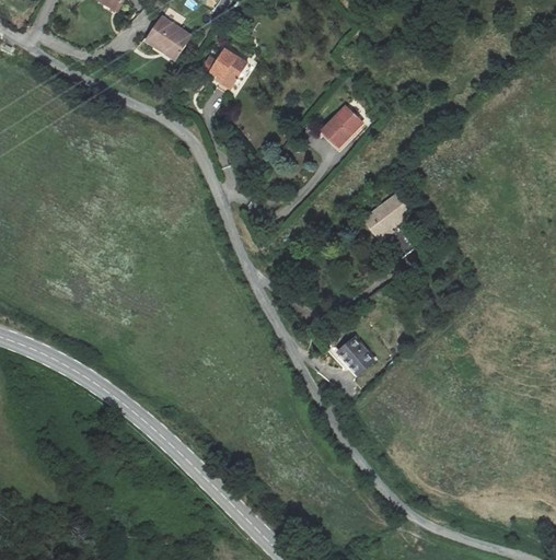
[(95,0),(114,10),(118,0),(95,0)]
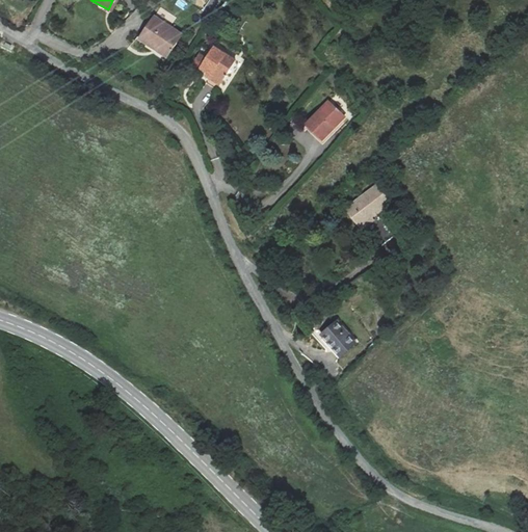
[(206,10),(213,0),(205,0),(201,7),(206,10)]
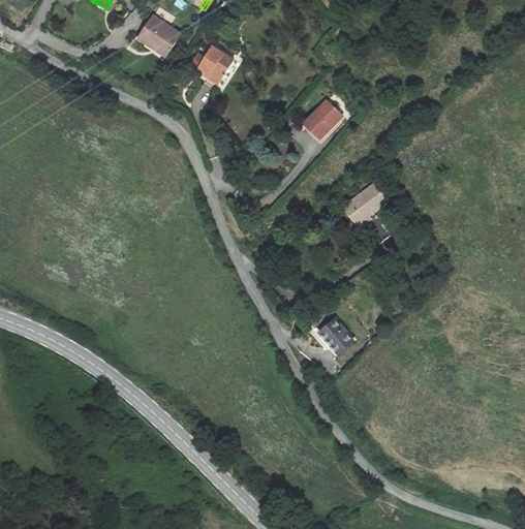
[(140,43),(161,57),(176,33),(149,16),(135,34),(143,39),(140,43)]
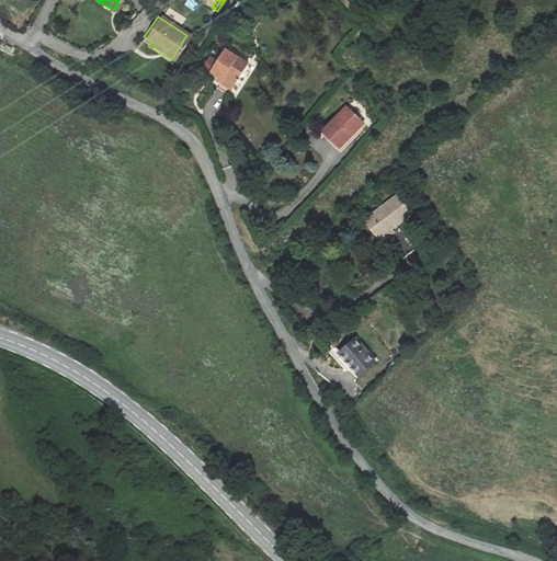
[(225,46),(216,61),(207,56),(201,67),(215,76),(212,81),(229,92),(248,60),(225,46)]
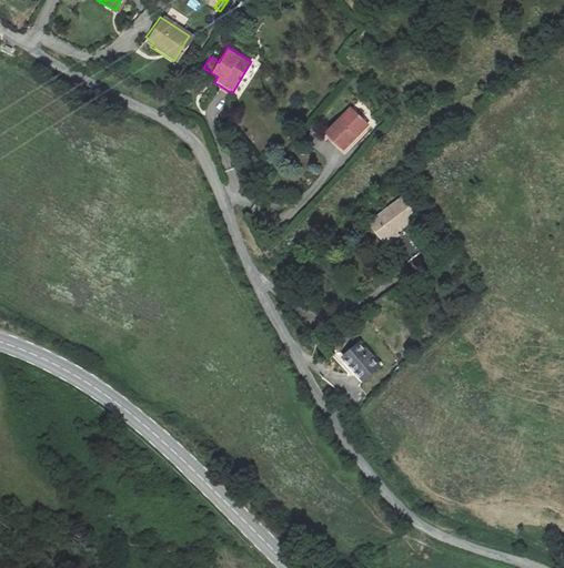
[(323,132),(341,148),(364,123),(348,108),(323,132)]
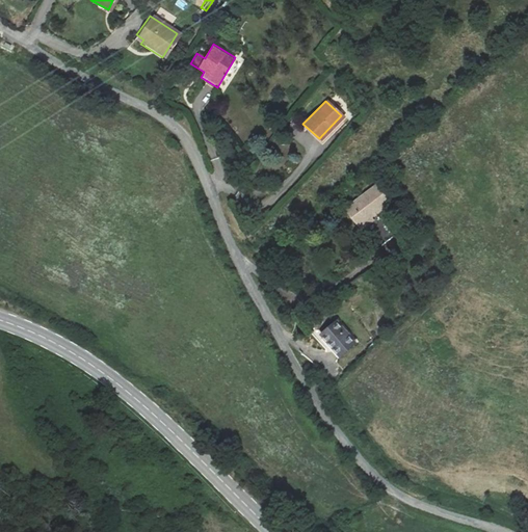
[(342,208),(357,227),(367,218),(369,220),(390,205),(379,190),(383,188),(376,181),(342,208)]
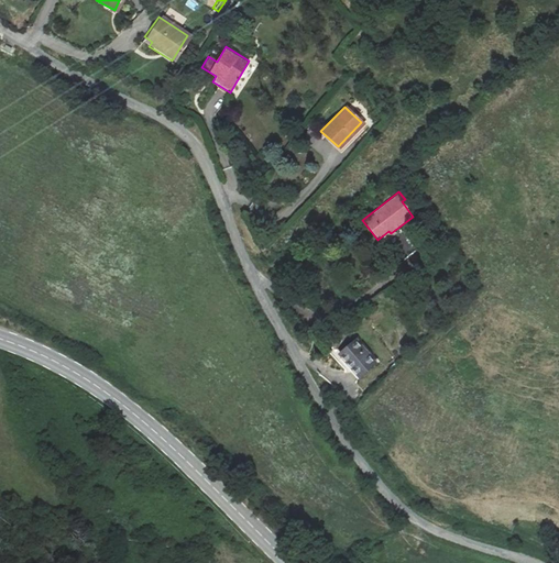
[(352,341),(337,354),(357,377),(372,363),(352,341)]
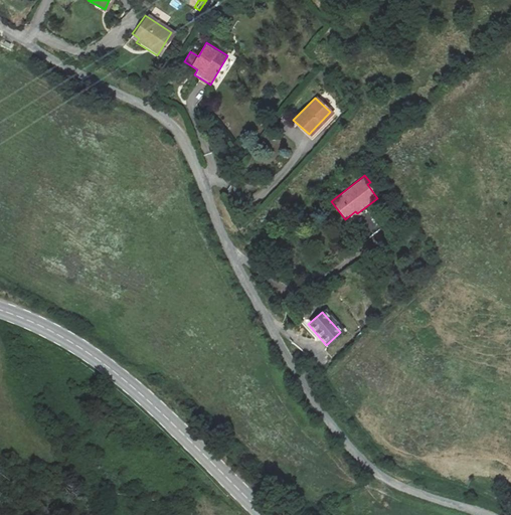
[(335,323),(348,336),(356,327),(344,314),(335,323)]
